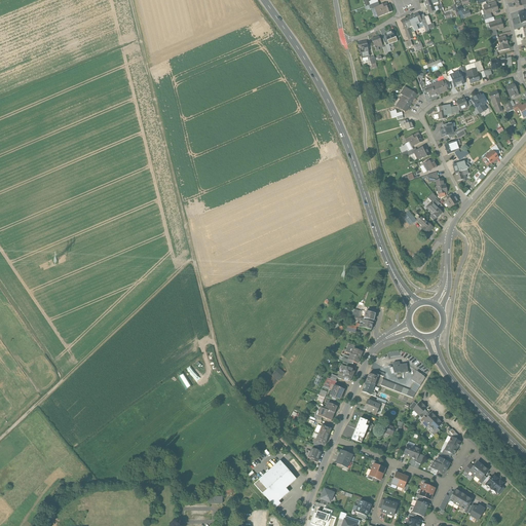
[(431,0),(424,0),(423,1),(428,13),(436,11),(431,2),(433,1),(431,0)]
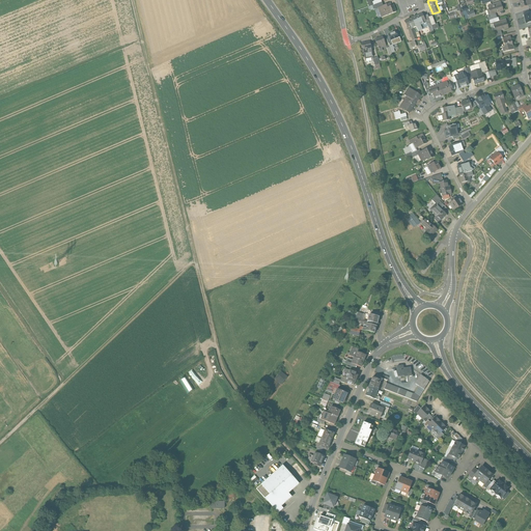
[(498,6),(493,7),(495,14),(503,11),(501,5),(498,6)]
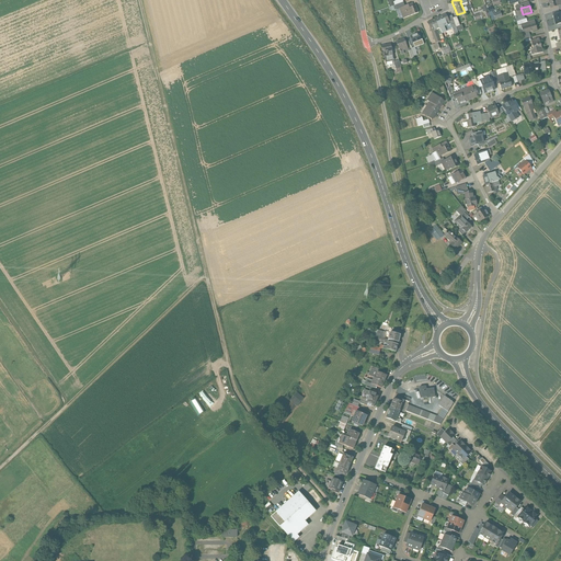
[(412,8),(409,9),(411,15),(418,13),(415,7),(412,8)]
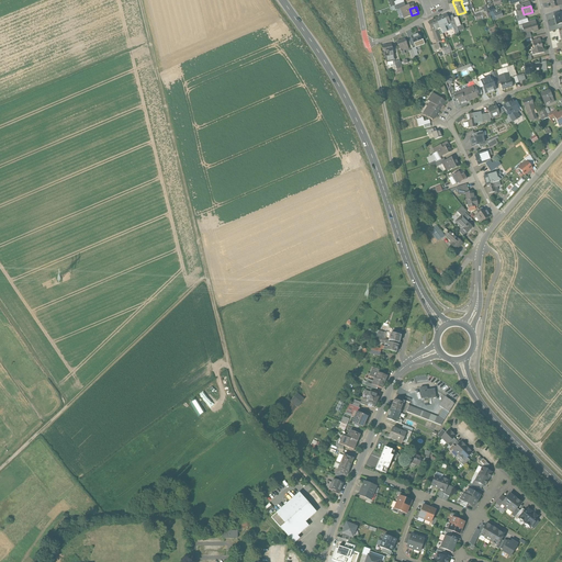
[(494,21),(505,17),(503,11),(496,13),(495,9),(490,11),(494,21)]
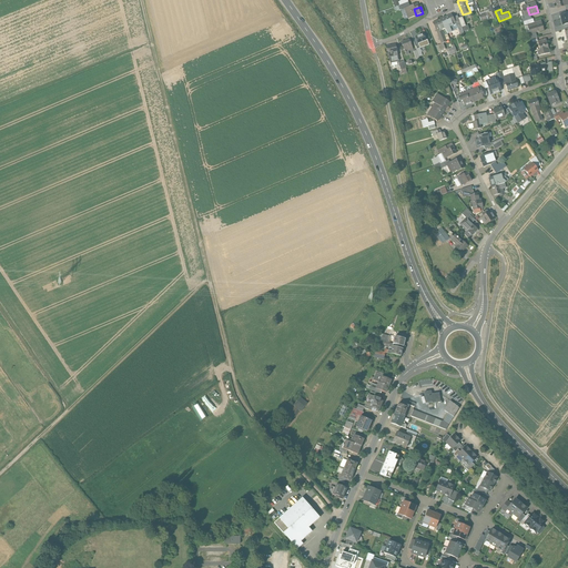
[(450,14),(440,20),(444,28),(445,31),(447,34),(452,32),(450,31),(457,29),(454,20),(450,14)]
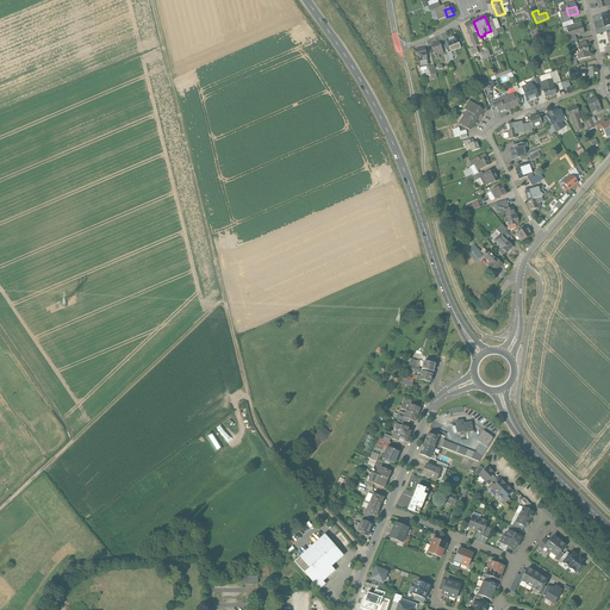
[(477,30),(473,22),(465,25),(467,32),(472,30),(473,32),(477,30)]
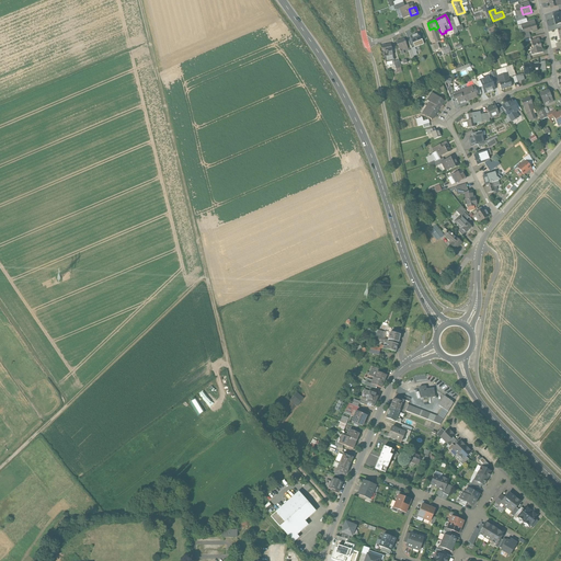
[(531,24),(527,26),(528,33),(537,31),(535,24),(531,24)]
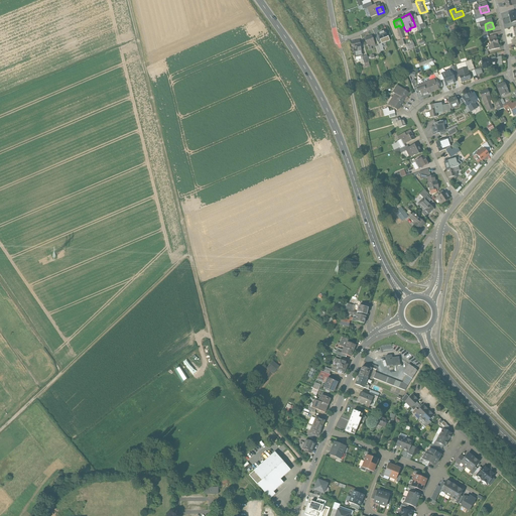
[(384,31),(377,34),(379,40),(384,38),(387,37),(384,31)]
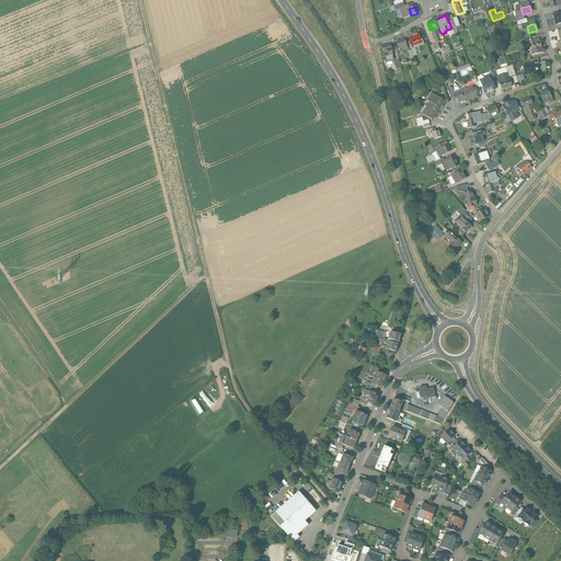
[(403,39),(396,42),(398,48),(403,47),(407,46),(403,39)]
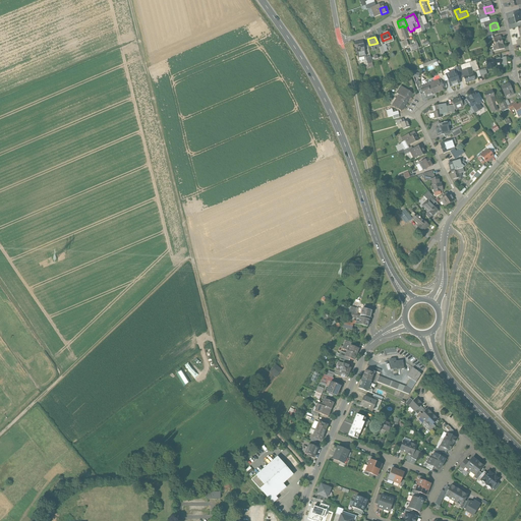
[(498,40),(494,41),(496,47),(503,45),(501,39),(498,40)]
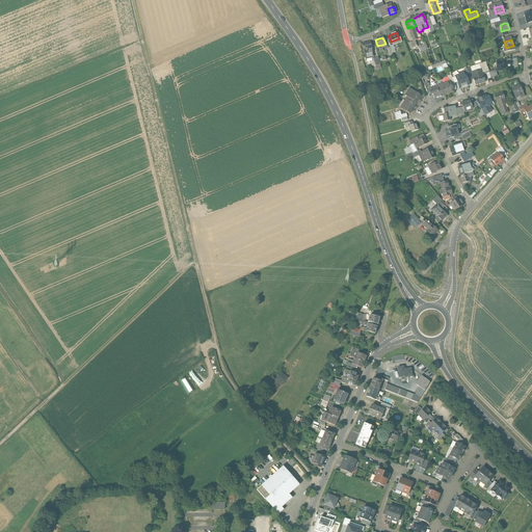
[(370,43),(362,44),(365,60),(373,58),(370,43)]
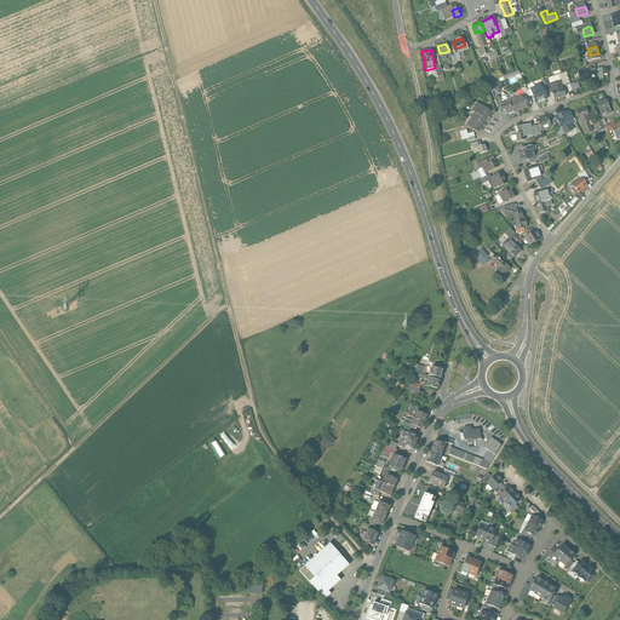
[(497,51),(488,55),(491,61),(499,57),(497,51)]
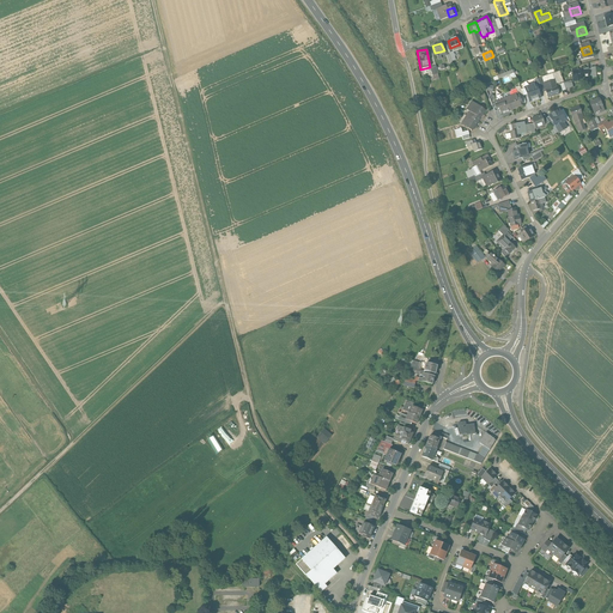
[(588,70),(577,71),(572,72),(574,82),(584,80),(583,78),(589,78),(588,70)]
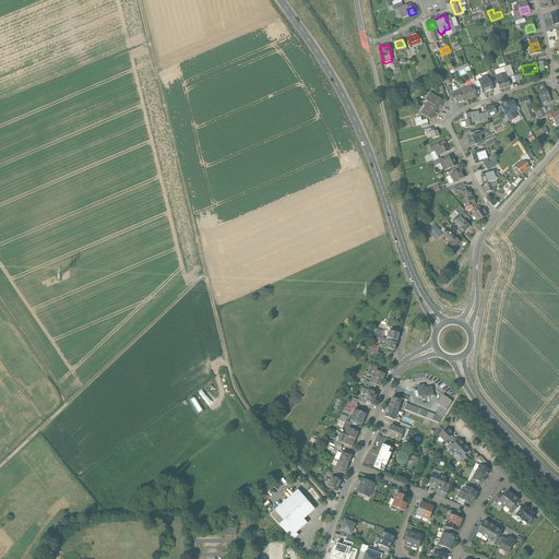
[(478,68),(470,69),(474,78),(480,76),(478,68)]
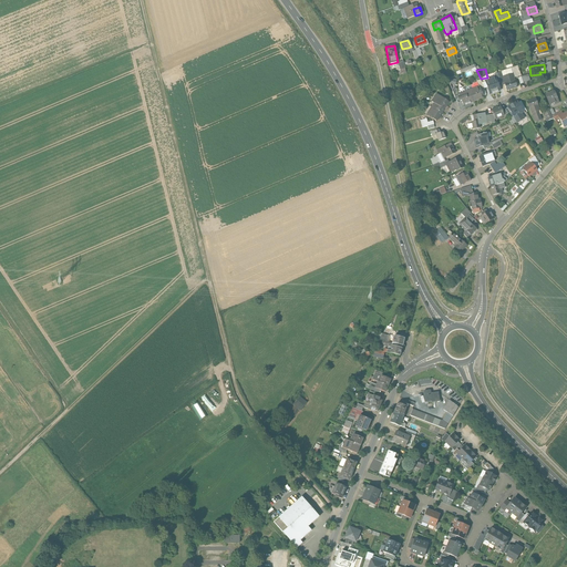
[(503,76),(502,76),(504,82),(506,91),(517,88),(513,73),(503,76)]
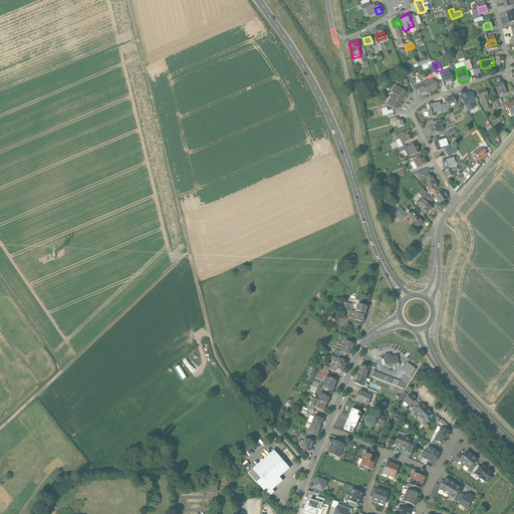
[(434,79),(433,75),(430,76),(430,77),(431,80),(426,82),(429,92),(438,88),(436,83),(435,78),(434,79)]
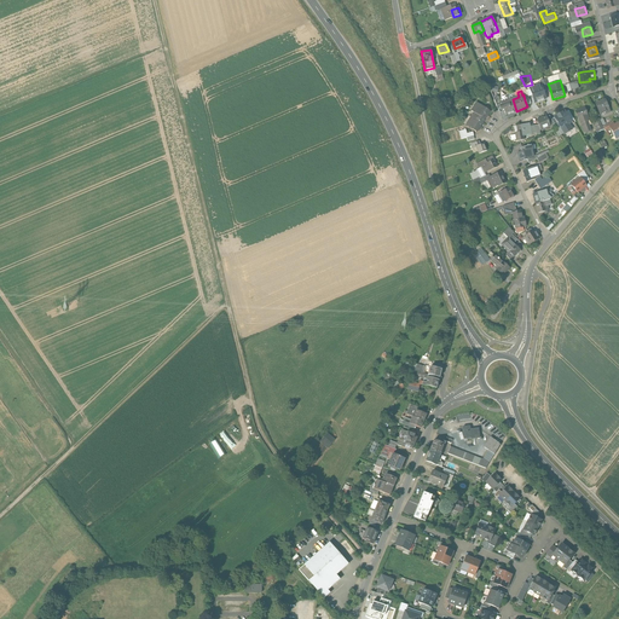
[(487,92),(481,93),(485,104),(492,102),(487,92)]
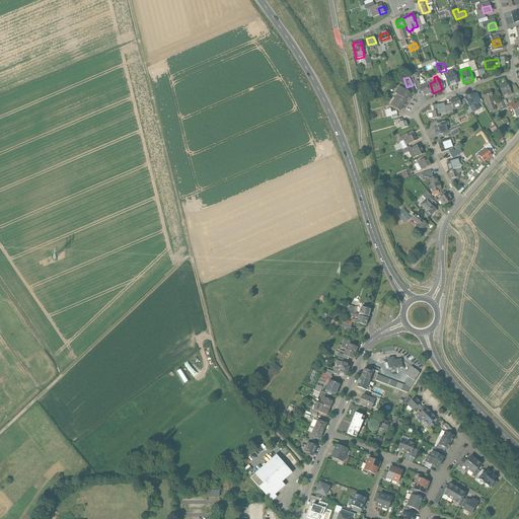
[(453,78),(446,80),(448,86),(455,84),(454,81),(453,78)]
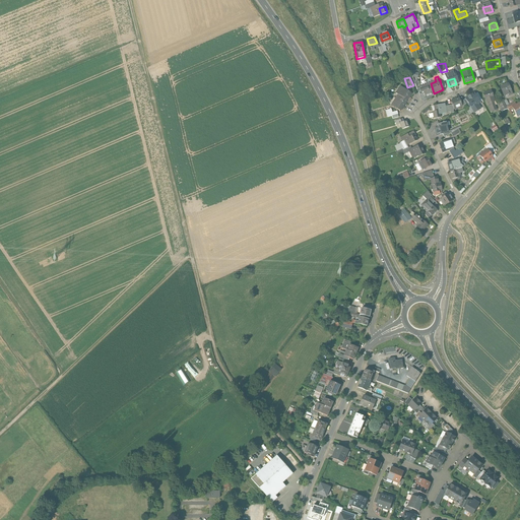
[(431,83),(427,84),(426,80),(419,82),(421,86),(421,87),(423,91),(425,96),(434,93),(431,83)]
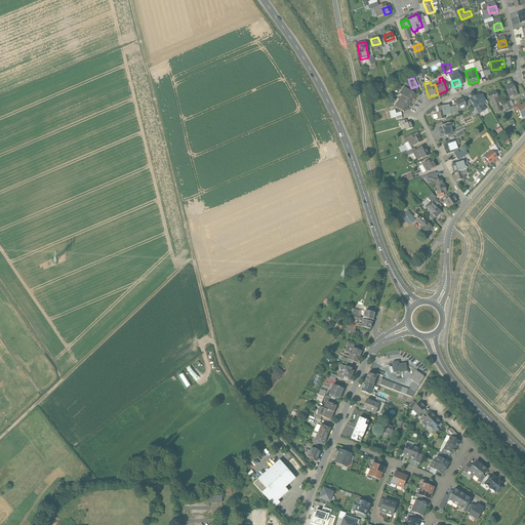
[(513,85),(506,88),(509,96),(514,94),(513,92),(515,91),(513,85)]
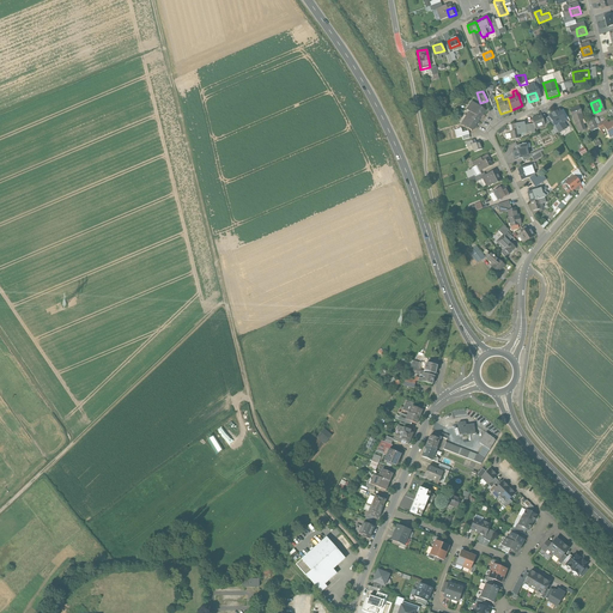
[(485,110),(472,102),(467,110),(469,111),(480,119),(485,110)]
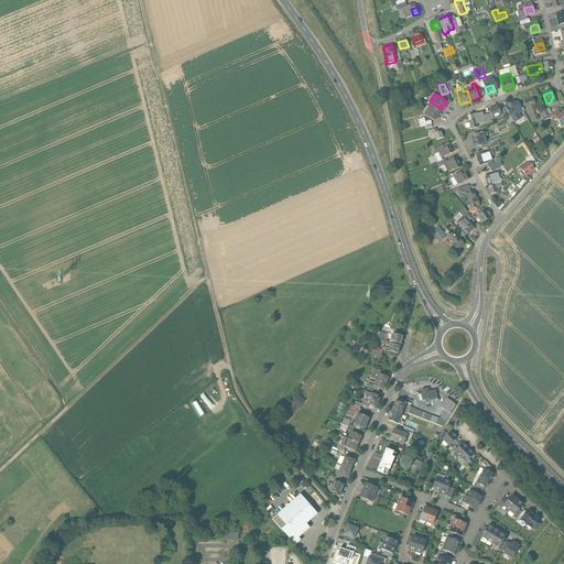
[(532,98),(524,101),(527,108),(531,106),(534,105),(532,98)]
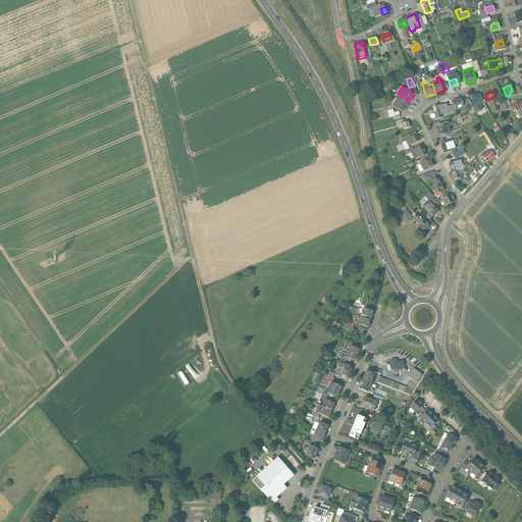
[(409,101),(400,95),(393,105),(401,111),(403,110),(409,101)]
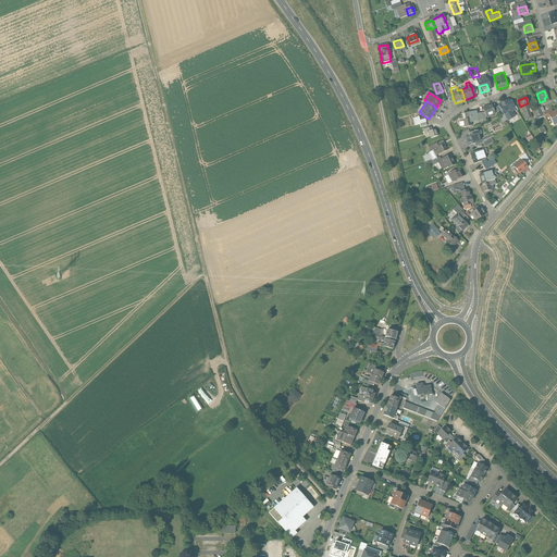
[(509,102),(502,106),(504,112),(508,111),(511,110),(509,102)]
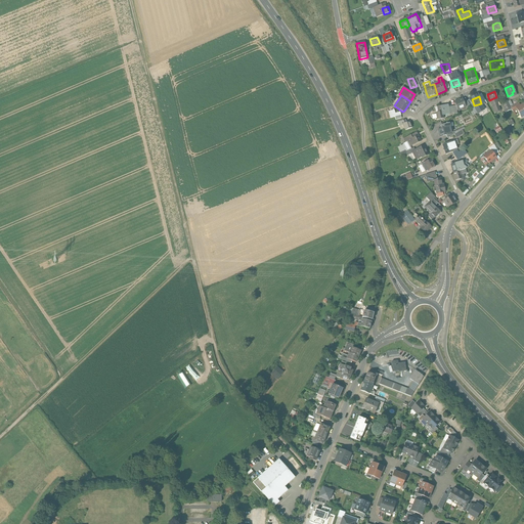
[(463,99),(459,101),(459,100),(454,102),(456,105),(455,105),(456,112),(466,107),(463,99)]
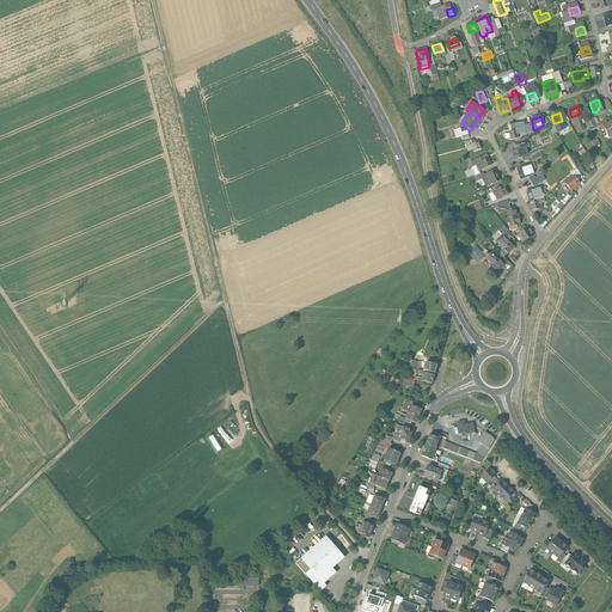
[(524,122),(516,123),(516,124),(510,126),(512,132),(509,132),(510,140),(519,138),(518,135),(526,133),(524,126),(524,122)]
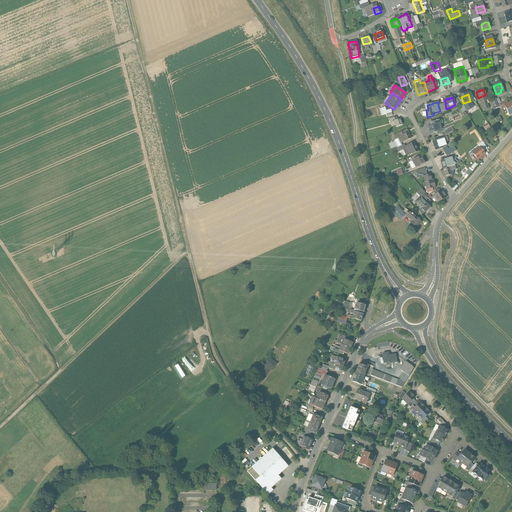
[(397,120),(394,121),(396,127),(402,125),(400,118),(397,120)]
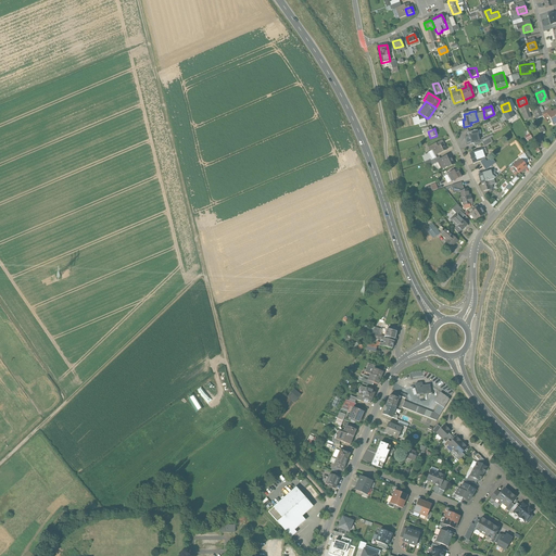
[(476,131),(468,134),(468,137),(465,138),(467,144),(472,143),(479,141),(476,131)]
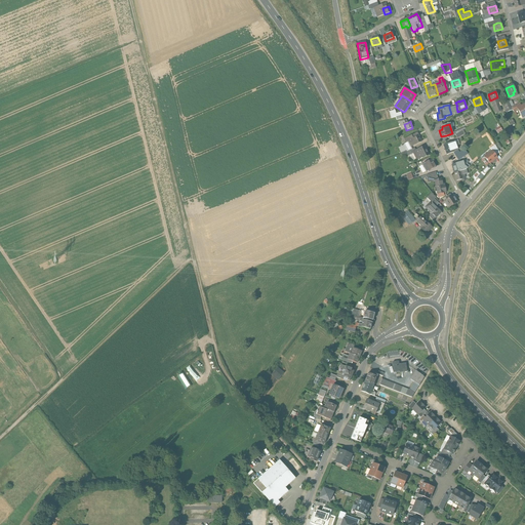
[(414,134),(404,139),(406,143),(412,139),(412,138),(415,137),(414,134)]
